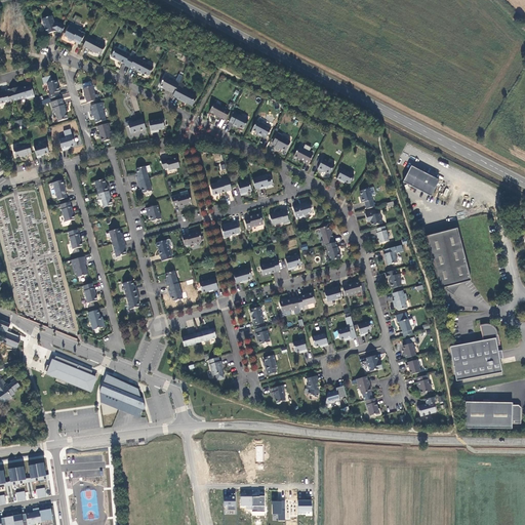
[(44,27),(46,34),(56,31),(61,34),(65,27),(57,23),(54,24),(52,16),(42,19),(42,21),(42,22),(42,23),(42,24),(43,25),(43,26),(44,27)]
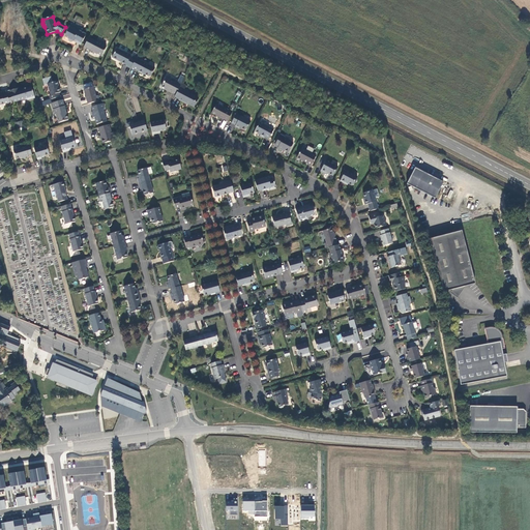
[(76,42),(81,45),(85,36),(86,34),(79,30),(78,32),(69,27),(64,36),(68,38),(67,39),(68,40),(71,42),(74,41),(75,39),(77,40),(76,42)]
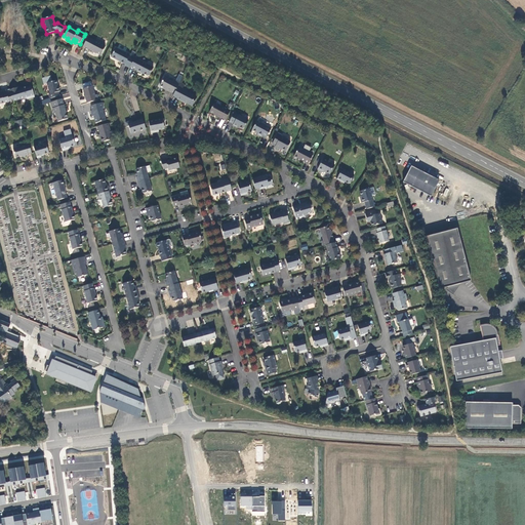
[(88,37),(83,46),(89,50),(89,51),(93,53),(94,52),(101,55),(106,46),(105,46),(105,44),(101,42),(99,43),(88,37)]
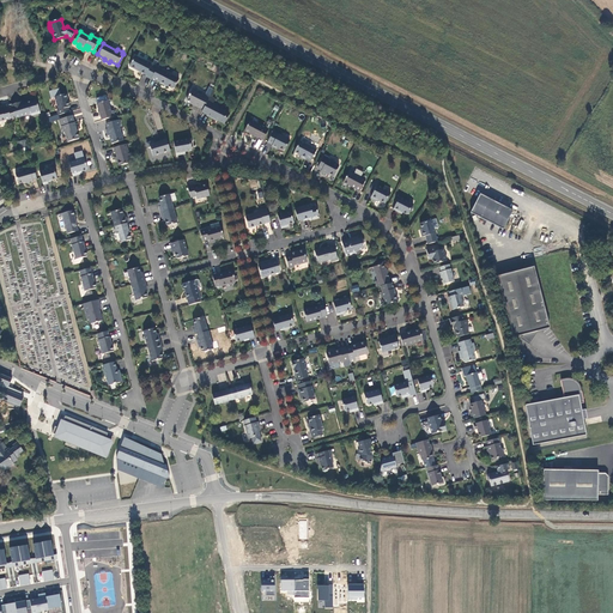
[(151,79),(152,78),(157,67),(158,67),(156,66),(152,64),(151,65),(135,56),(129,67),(146,76),(145,77),(151,79)]
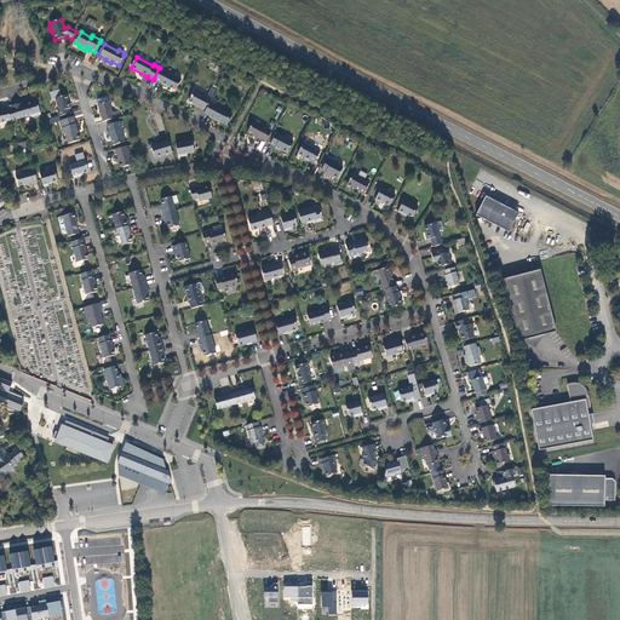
[(159,68),(154,79),(161,84),(166,86),(174,90),(177,90),(182,80),(159,68)]
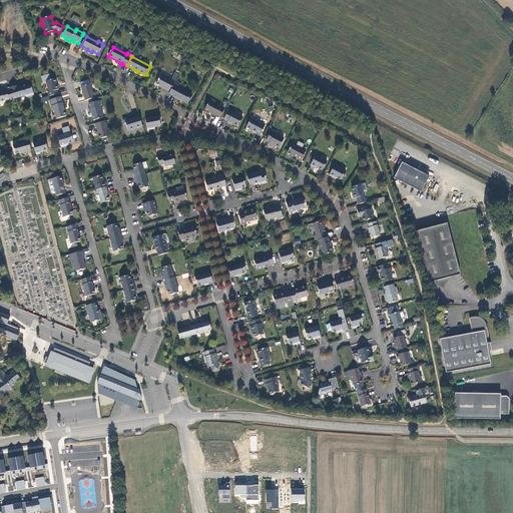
[(166,89),(170,91),(173,85),(175,81),(171,79),(171,80),(160,75),(156,84),(162,87),(161,88),(166,90),(166,89)]
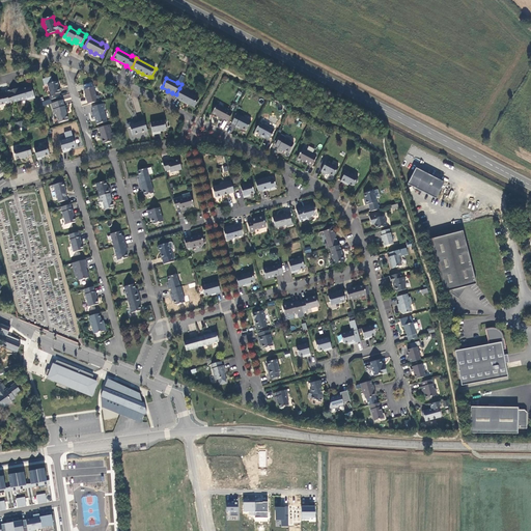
[(51,100),(60,96),(59,93),(60,92),(57,81),(47,84),(51,95),(50,95),(51,100)]
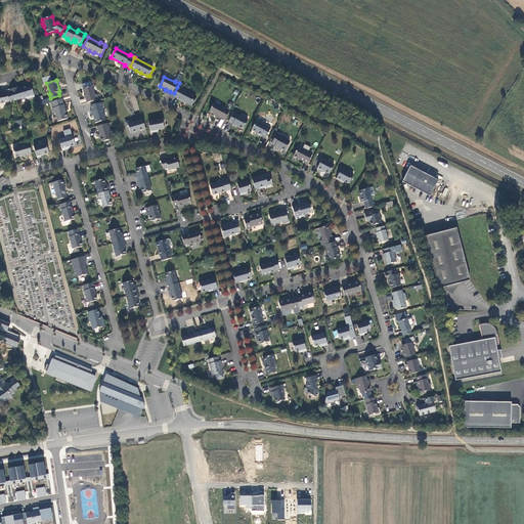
[(17,87),(9,89),(13,101),(25,98),(27,99),(35,97),(31,85),(17,89),(17,87)]
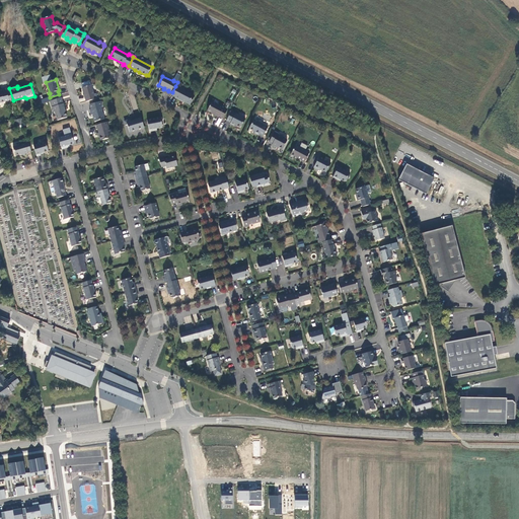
[(82,88),(86,101),(97,98),(95,94),(93,94),(91,85),(82,88)]
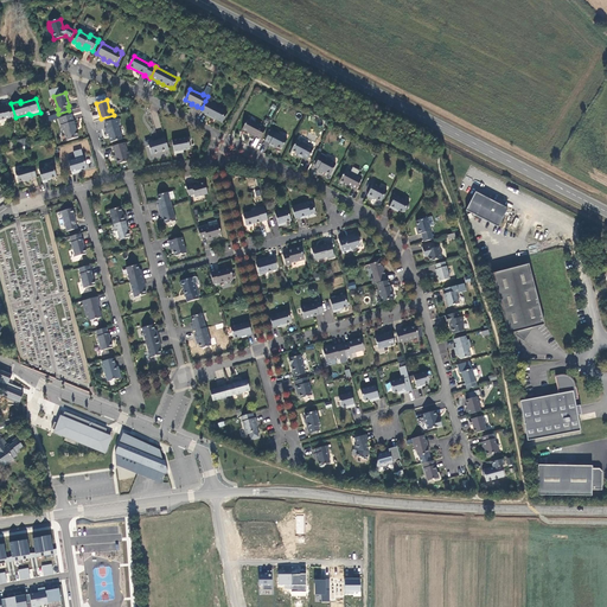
[(202,108),(199,112),(205,114),(204,115),(213,120),(213,119),(222,123),(227,114),(225,112),(216,107),(217,106),(211,102),(210,103),(205,101),(202,108)]
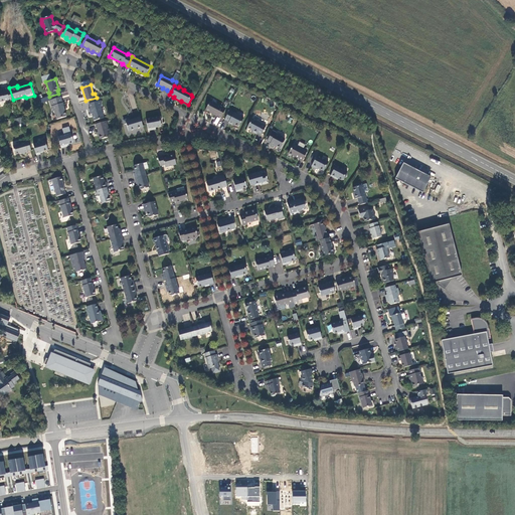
[(0,102),(9,100),(6,91),(1,92),(1,91),(0,90),(0,102)]
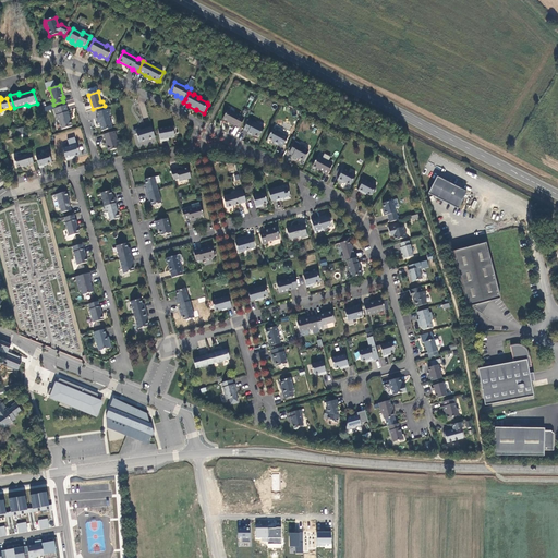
[(69,109),(75,107),(73,99),(67,100),(69,109)]
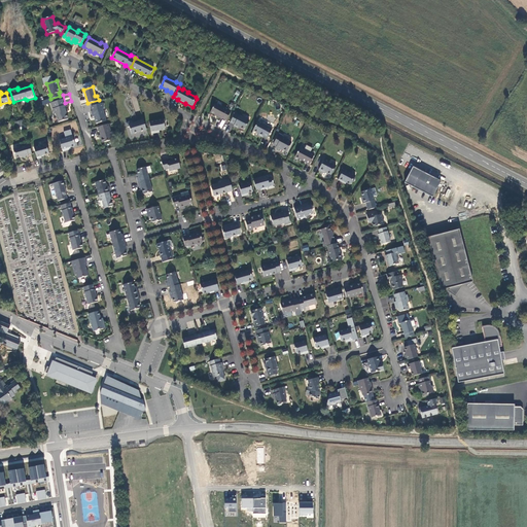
[(68,119),(62,99),(50,103),(53,109),(55,114),(56,115),(58,123),(68,119)]
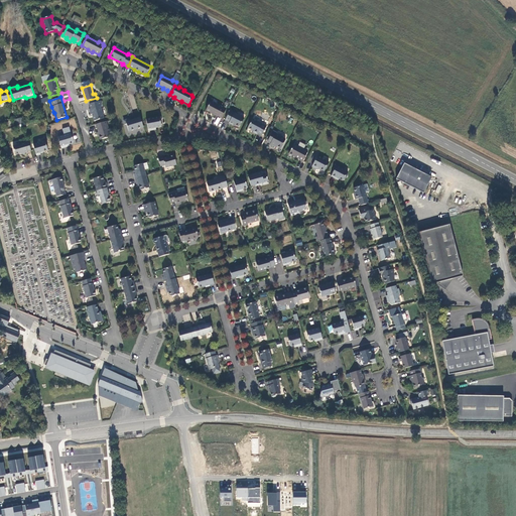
[(92,114),(94,121),(104,118),(100,107),(102,106),(100,101),(89,104),(91,109),(89,109),(91,115),(92,114)]
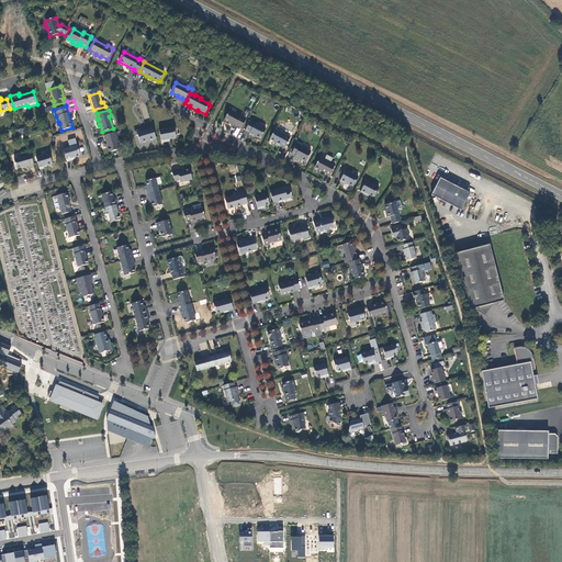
[(237,126),(242,128),(246,119),(237,114),(236,114),(229,111),(224,120),(232,124),(236,127),(237,126)]
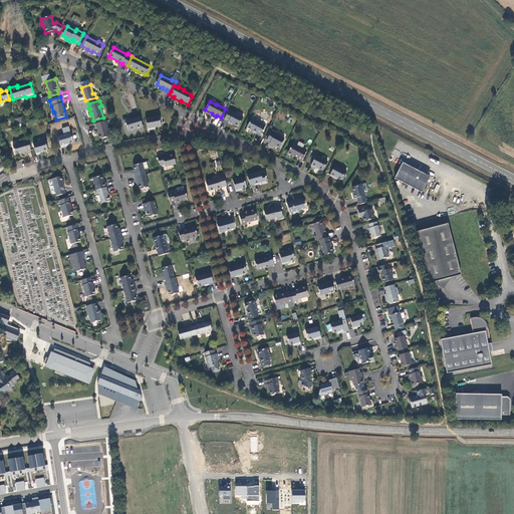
[(237,126),(239,125),(243,117),(229,110),(224,119),(228,121),(228,122),(232,124),(232,123),(237,126)]
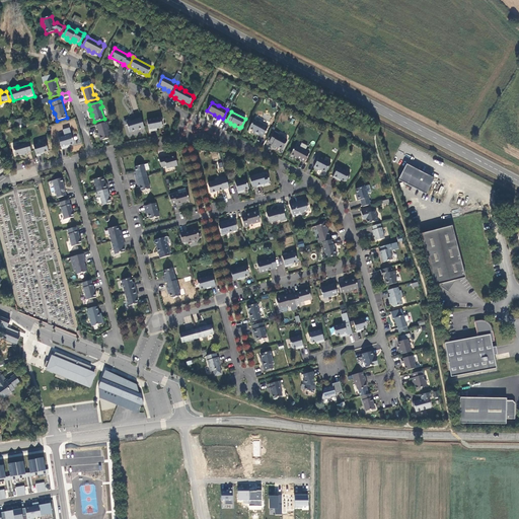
[(130,132),(144,128),(141,118),(131,121),(130,120),(124,121),(126,126),(127,125),(130,132)]
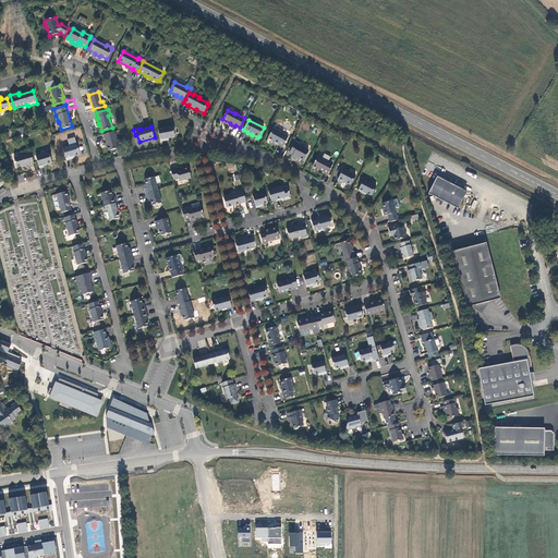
[(172,126),(158,130),(160,142),(166,141),(165,138),(168,138),(174,137),(173,132),(174,131),(174,128),(172,126)]
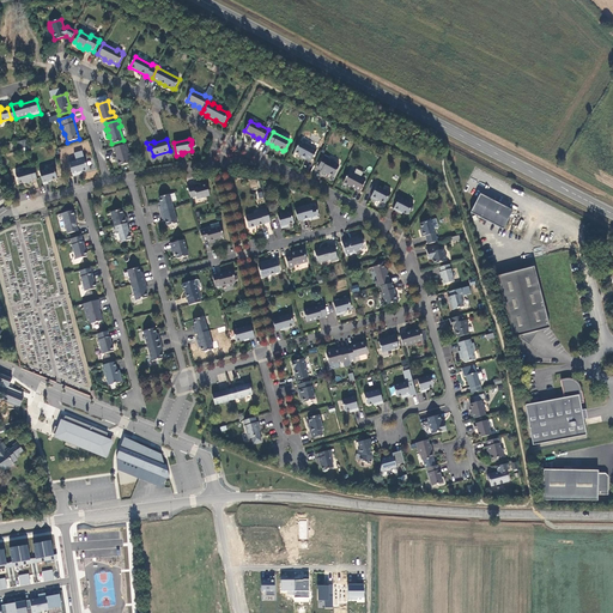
[(305,158),(311,161),(316,150),(299,141),(293,152),(302,156),(301,157),(305,159),(305,158)]
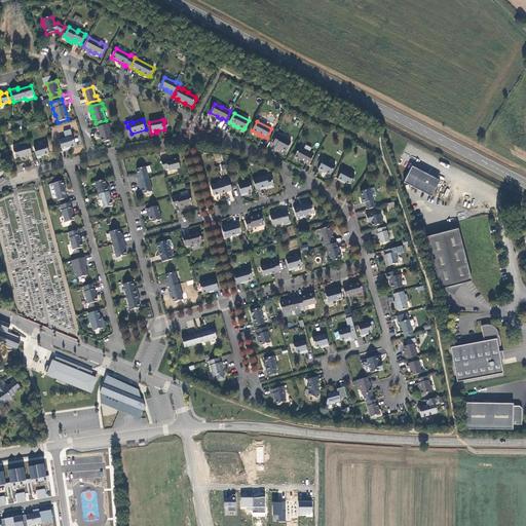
[(108,123),(98,126),(100,135),(102,143),(110,140),(111,138),(110,133),(111,133),(108,123)]
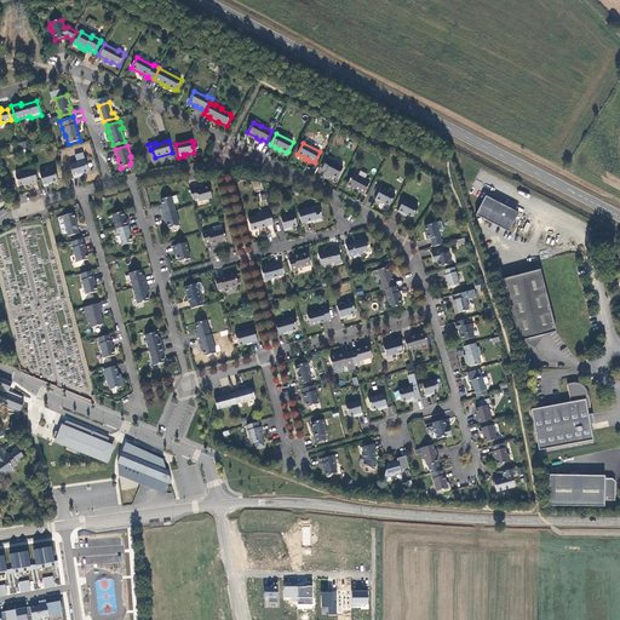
[(328,158),(321,170),(325,172),(325,173),(329,176),(331,174),(338,178),(343,167),(342,166),(338,164),(337,165),(332,161),(332,160),(328,158)]
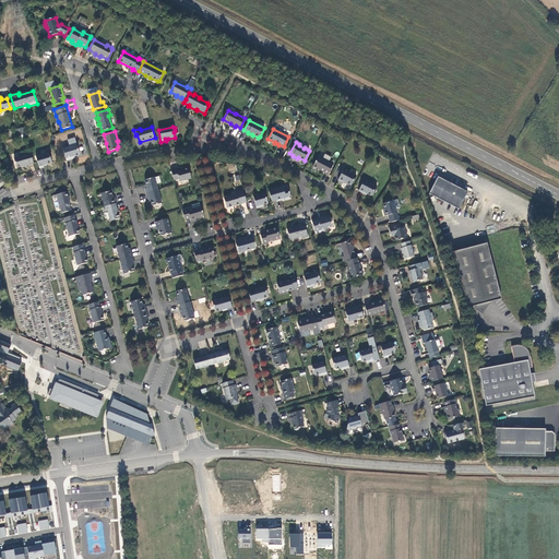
[(62,149),(67,161),(72,159),(71,157),(79,155),(80,154),(76,144),(62,149)]
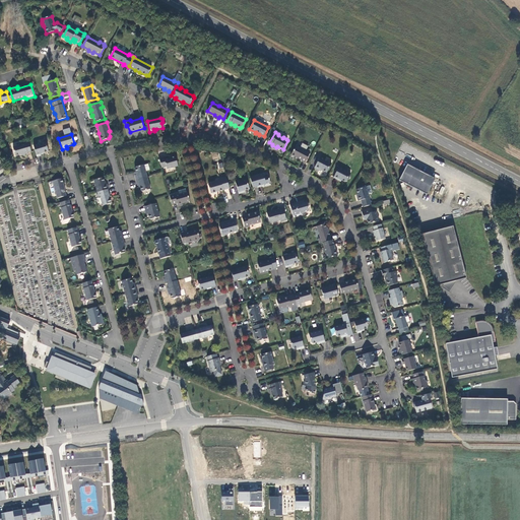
[(34,146),(37,156),(41,155),(41,153),(48,151),(46,142),(34,146)]
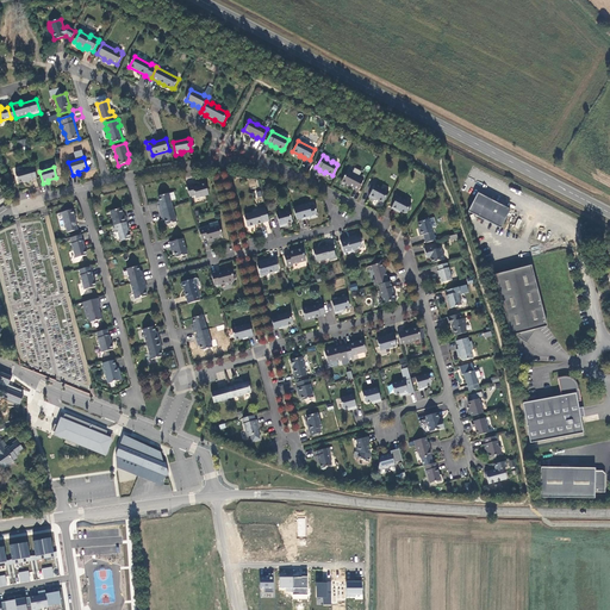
[(32,179),(37,178),(33,168),(16,173),(18,184),(24,181),(25,182),(27,181),(27,184),(33,181),(32,179)]
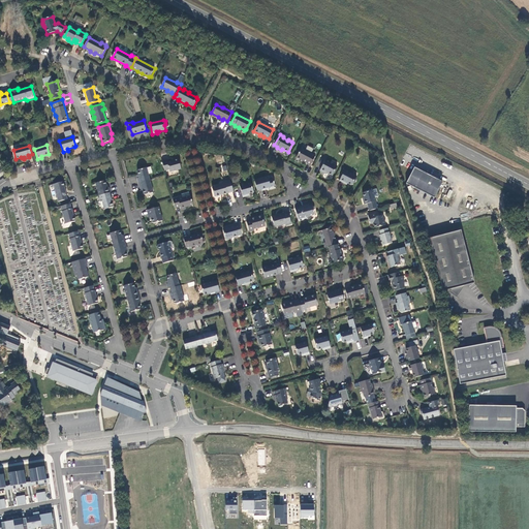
[(296,157),(307,163),(310,165),(315,156),(301,149),(296,157)]
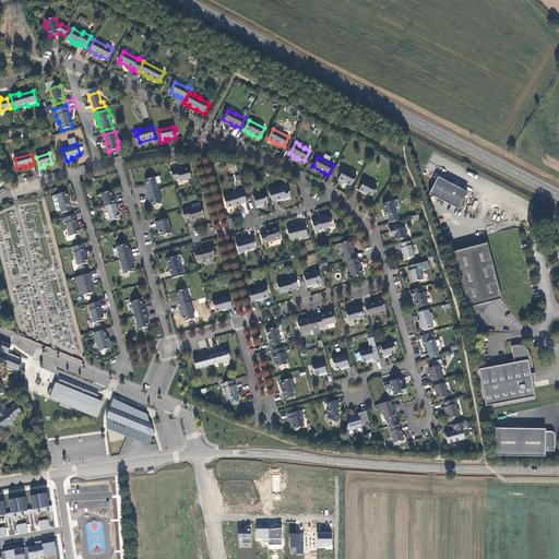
[(176,169),(171,170),(174,180),(178,179),(179,182),(191,179),(188,168),(177,171),(176,169)]
